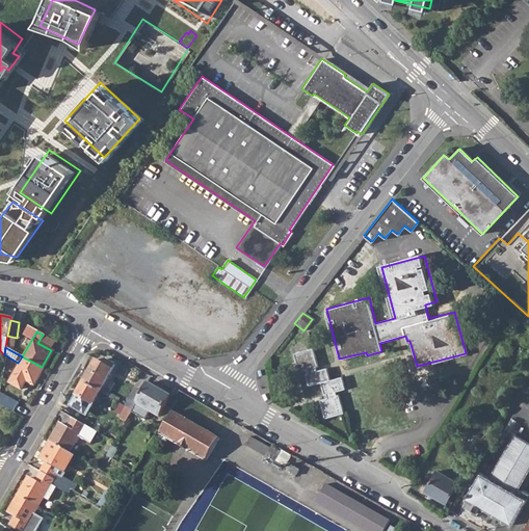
[(319,399),(325,418),(345,412),(338,390),(345,389),(341,375),(329,378),(326,367),(318,369),(311,347),(291,352),(296,371),(302,370),(308,385),(320,381),(324,397),(319,399)]
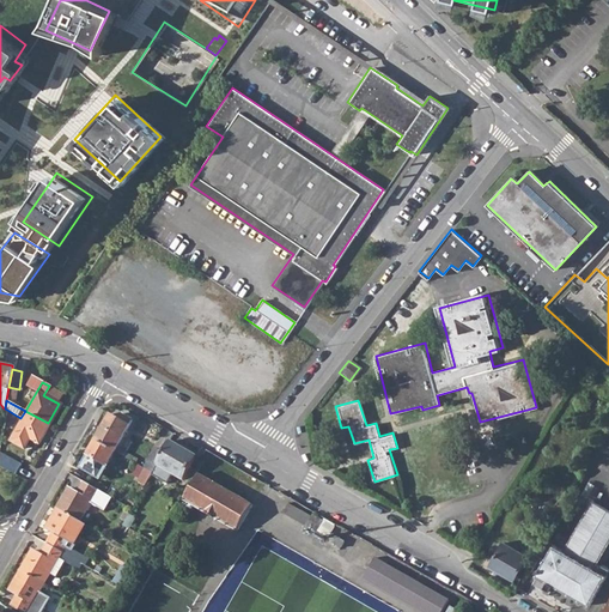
[(48,423),(25,411),(20,418),(8,440),(30,452),(48,423)]
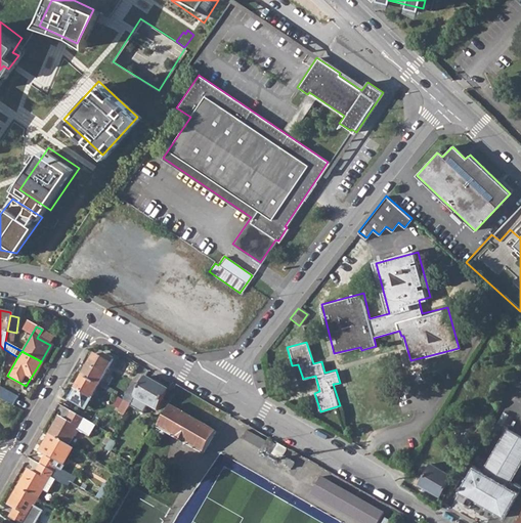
[(91,355),(80,376),(96,384),(107,362),(93,354),(91,355)]
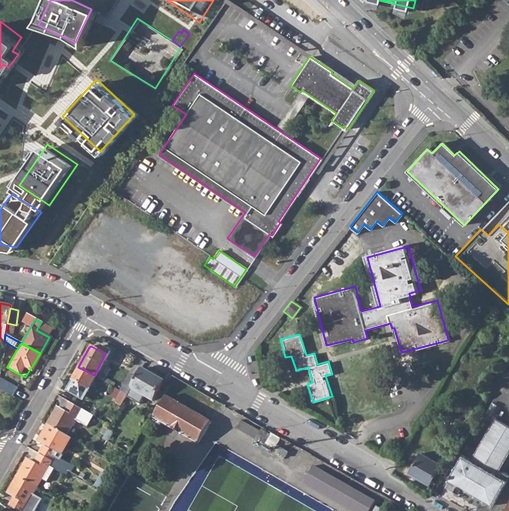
[(69,383),(84,392),(94,375),(78,367),(69,383)]
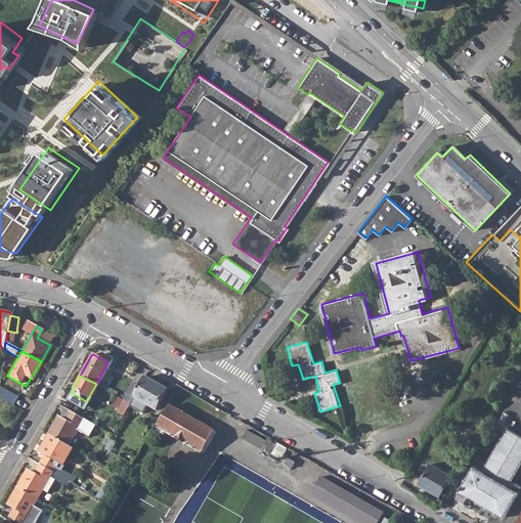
[(133,397),(155,409),(166,389),(143,377),(138,386),(133,397)]
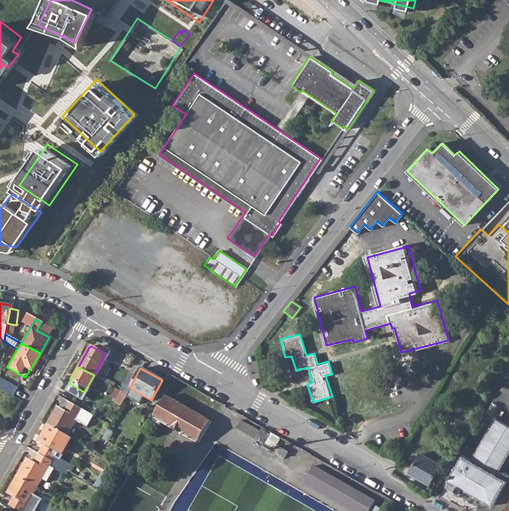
[(135,377),(128,373),(120,389),(127,393),(130,388),(135,377)]
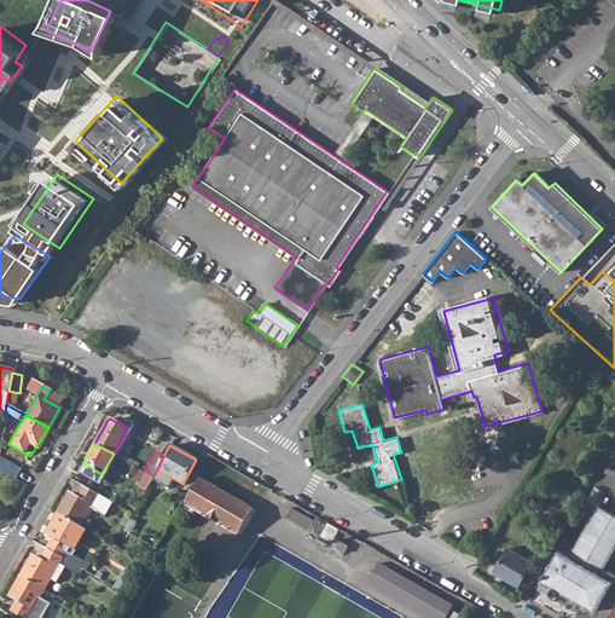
[(0,471),(13,478),(19,468),(0,457),(0,471)]
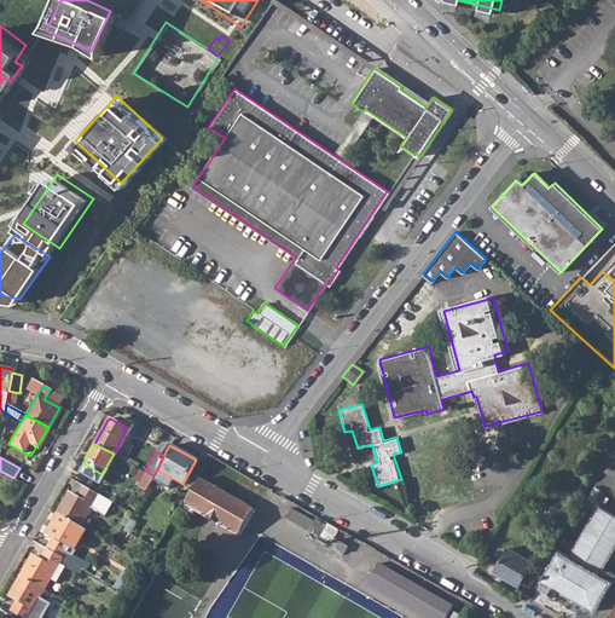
[(146,489),(154,475),(145,471),(137,484),(146,489)]
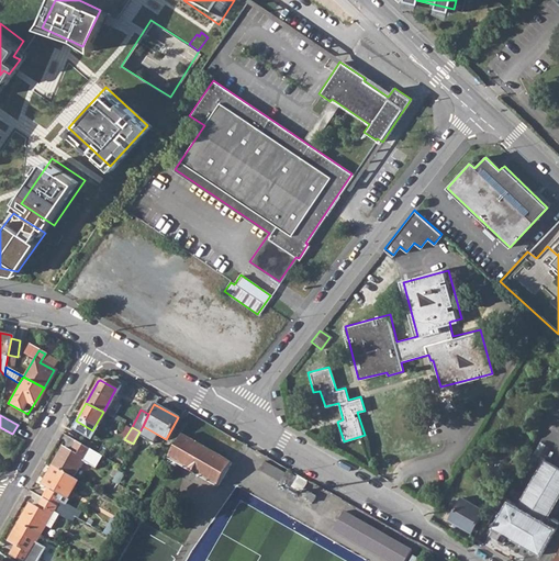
[(215,485),(228,461),(220,456),(181,434),(168,458),(215,485)]
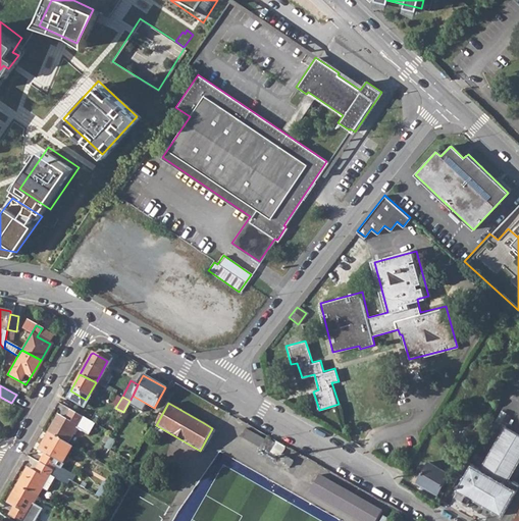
[(46,431),(62,439),(78,413),(69,409),(63,418),(56,414),(46,431)]
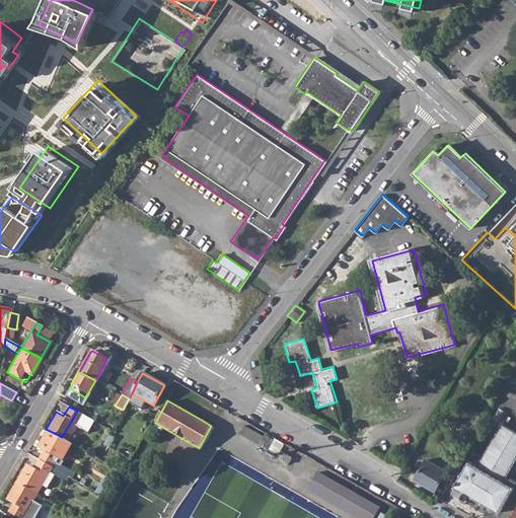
[(206,415),(203,421),(211,426),(215,420),(206,415)]
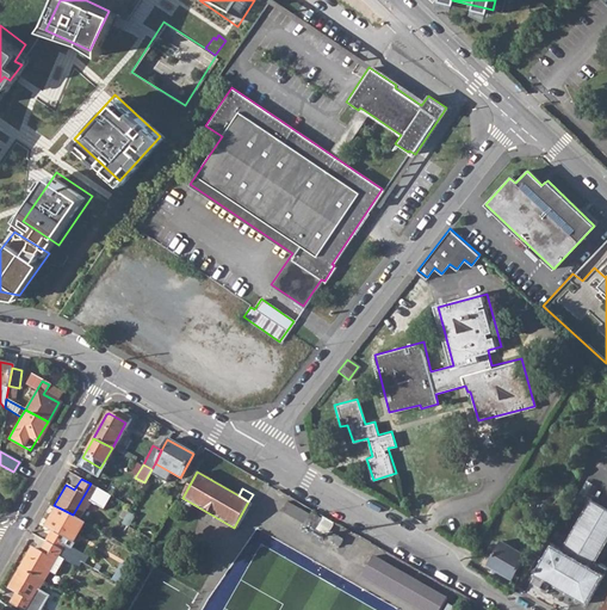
[(550,581),(586,602),(602,572),(590,565),(606,536),(606,507),(589,497),(559,547),(550,542),(537,566),(536,565),(531,574),(543,581),(539,589),(544,592),(550,581)]
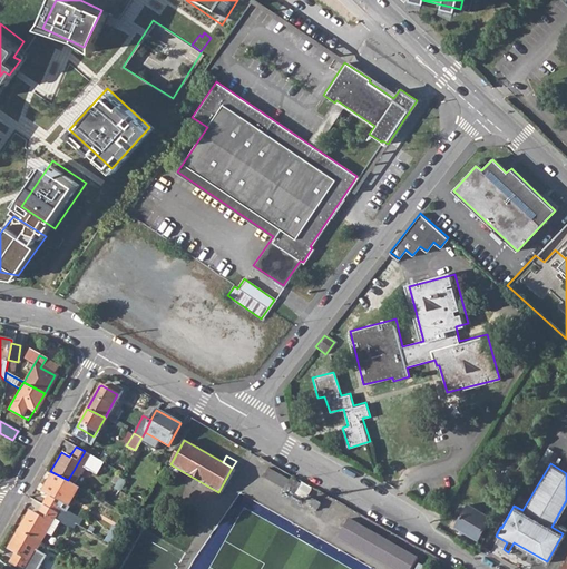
[(41,504),(62,517),(66,510),(54,503),(68,480),(50,471),(40,490),(48,494),(41,504)]
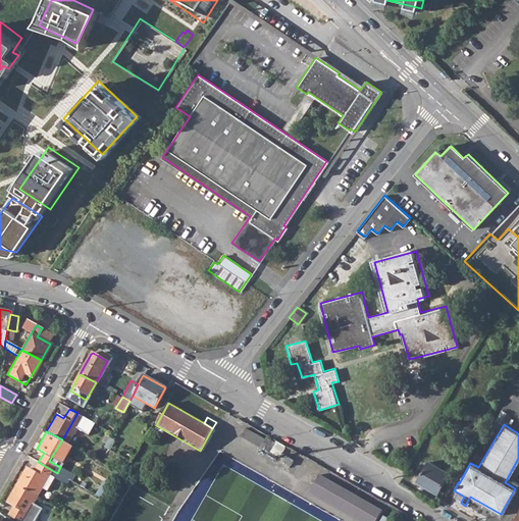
[(104,446),(109,449),(114,439),(109,436),(106,443),(104,446)]
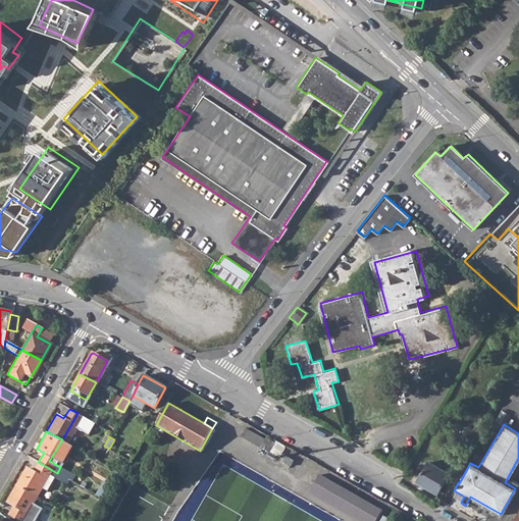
[(270,447),(279,451),(282,446),(273,440),(270,447)]
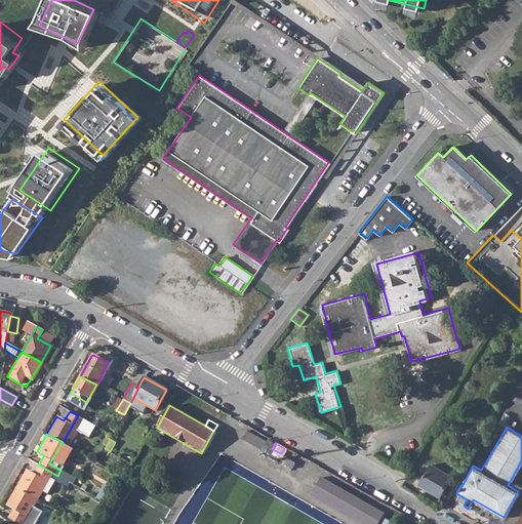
[(282,462),(290,467),(293,460),(286,456),(282,462)]
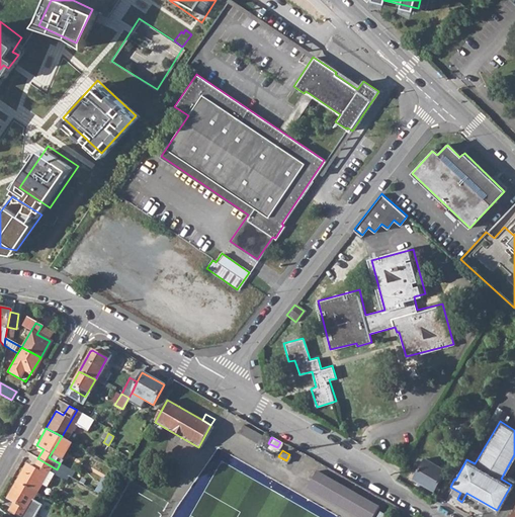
[(41,485),(49,471),(59,478),(62,472),(61,471),(57,469),(37,458),(32,468),(25,464),(15,481),(31,490),(35,482),(41,485)]
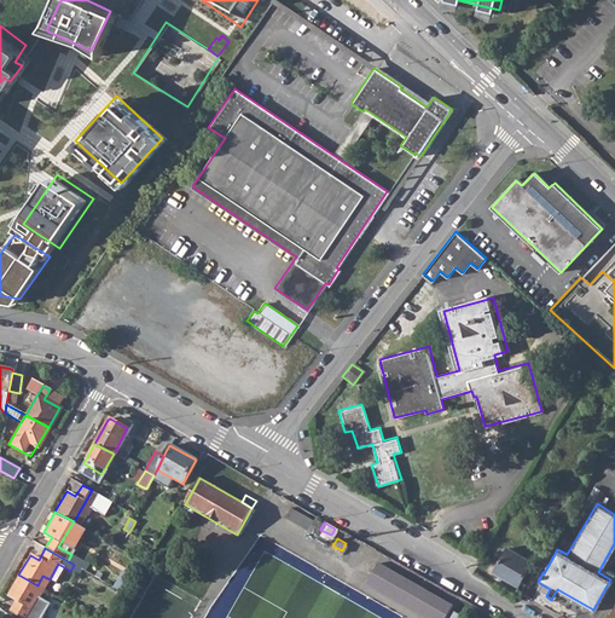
[(493,570),(516,584),(529,561),(506,548),(493,570)]
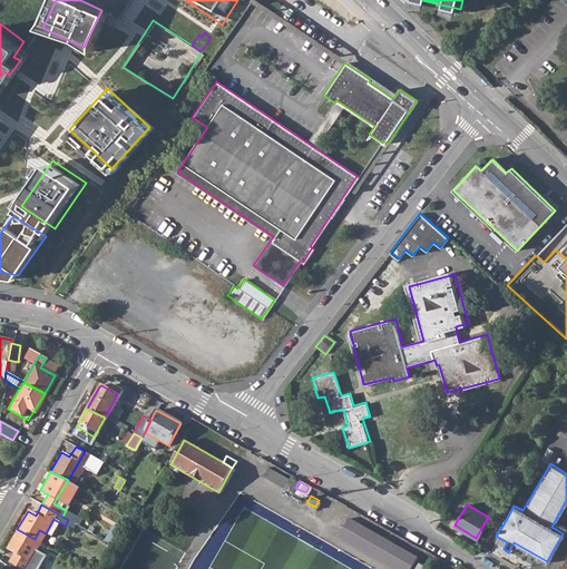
[(409,568),(417,557),(348,518),(338,536),(369,553),(371,550),(388,559),(384,563),(394,568),(409,568)]
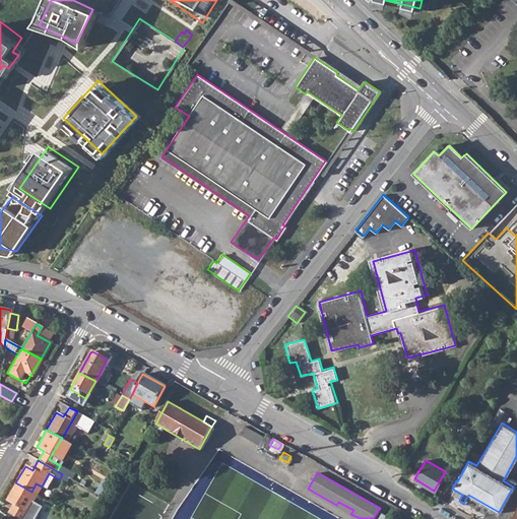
[(7,513),(15,517),(18,513),(31,492),(15,482),(6,500),(13,504),(7,513)]
